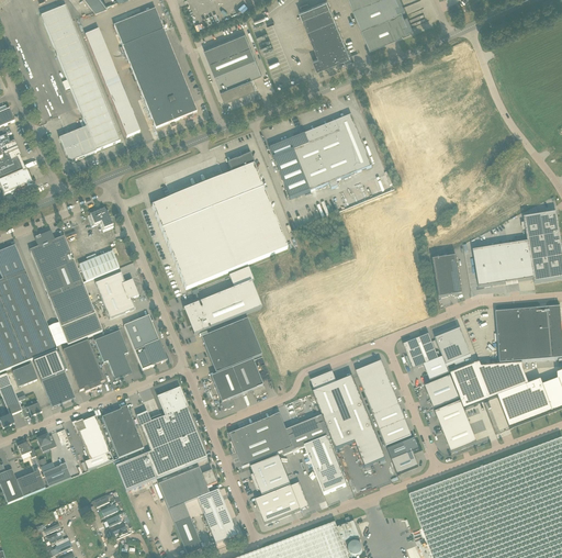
[(313,56),(317,66),(349,53),(347,47),(329,3),(328,0),(318,0),(300,8),(302,14),(318,54),(313,56)]
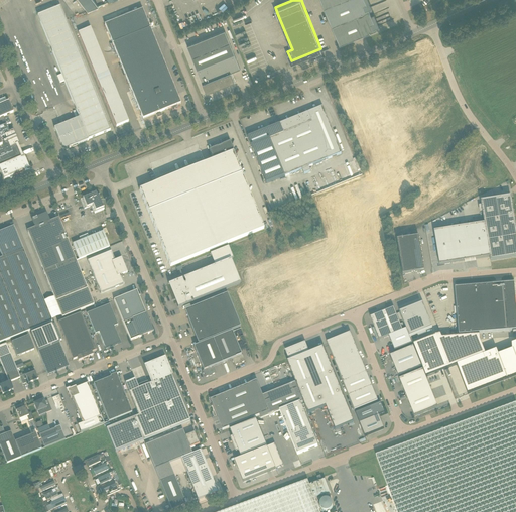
[(323,0),(338,36),(340,40),(380,24),(379,22),(378,22),(373,10),(371,11),(369,7),(372,6),(371,3),(369,0),(323,0)]
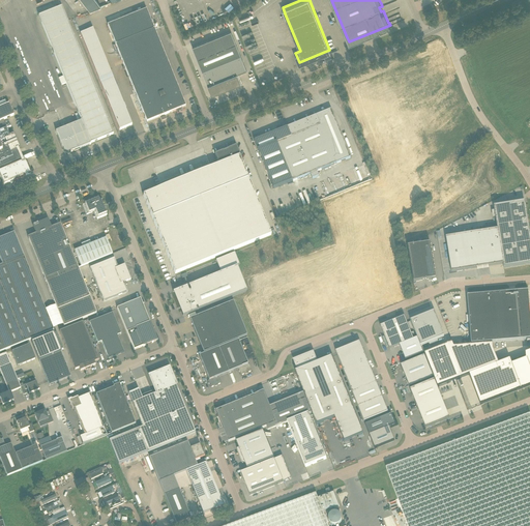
[(113,130),(111,125),(62,3),(38,12),(81,117),(56,127),(63,145),(62,145),(64,148),(67,150),(70,149),(91,141),(90,140),(113,130)]
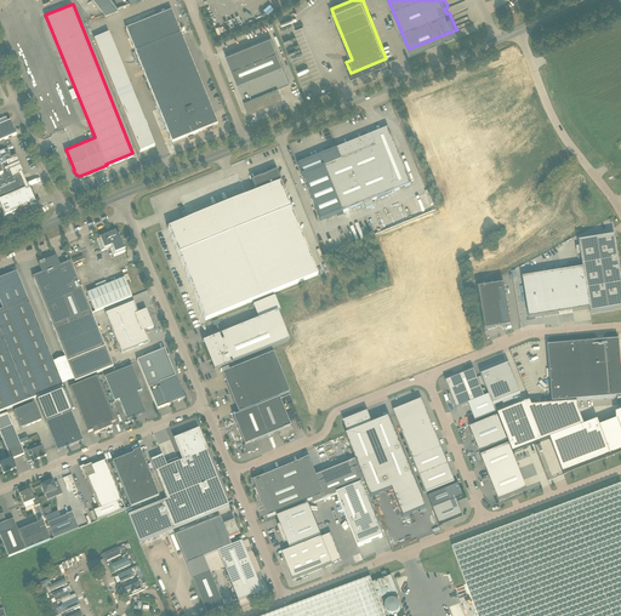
[(217,119),(171,7),(126,26),(172,138),(215,121),(214,120),(217,119)]
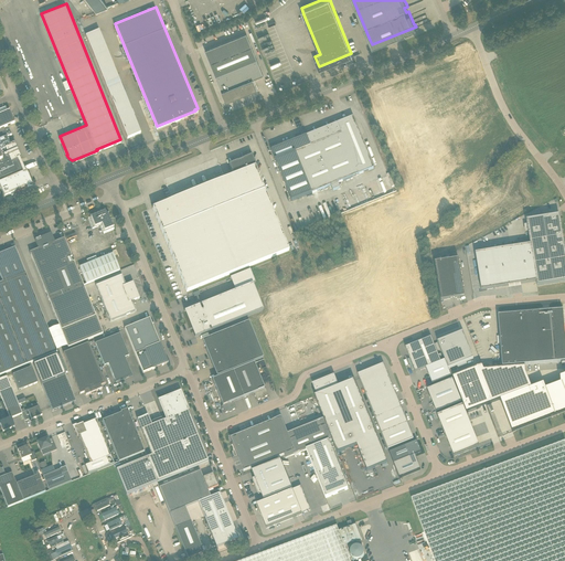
[(263,71),(246,30),(205,46),(226,98),(257,85),(253,75),(263,71)]
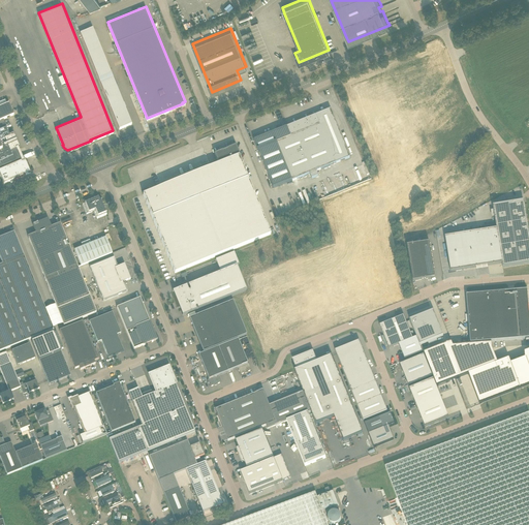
[(99,40),(86,45),(98,75),(111,70),(99,40)]
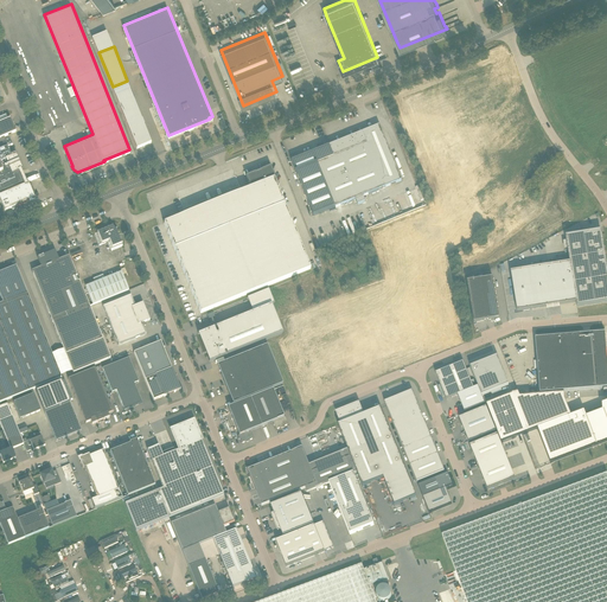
[(129,85),(115,91),(136,145),(151,139),(129,85)]
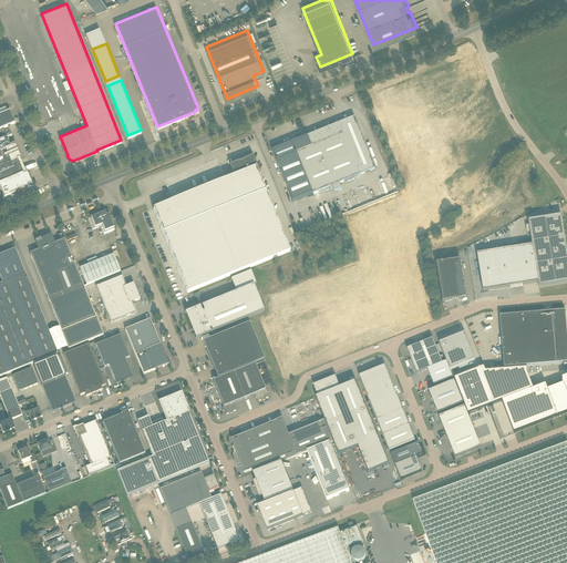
[(0,183),(4,194),(32,182),(27,167),(24,169),(20,156),(21,155),(14,140),(10,142),(7,134),(8,133),(3,124),(14,120),(9,106),(0,110),(0,183)]
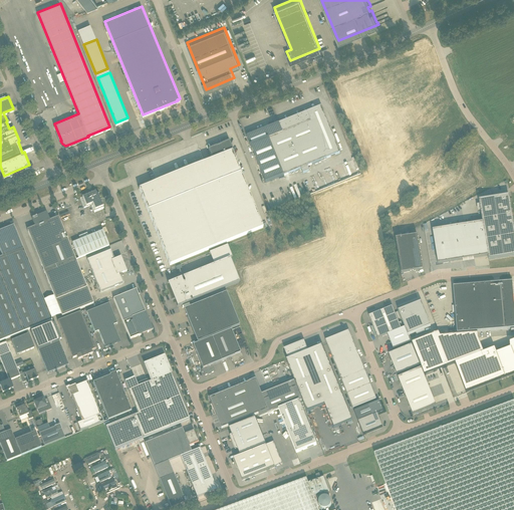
[(283,130),(269,135),(284,172),(301,165),(303,170),(309,168),(307,163),(340,150),(323,107),(321,102),(279,119),(283,130)]
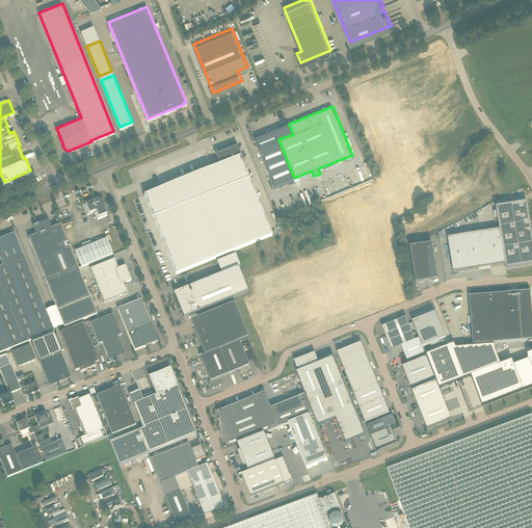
[(289,124),(256,137),(274,186),(294,178),(281,144),(278,139),(293,134),(289,124)]
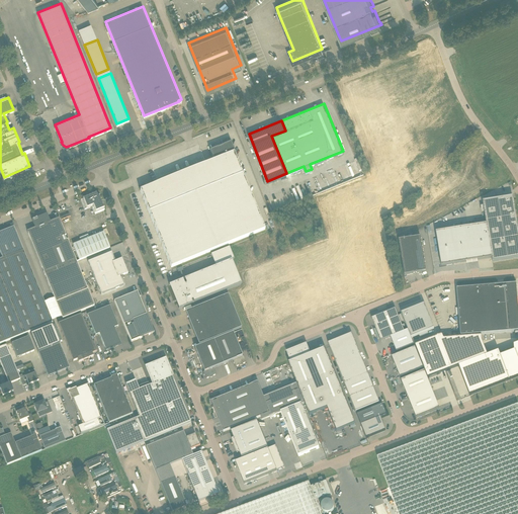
[(238,156),(233,144),(231,139),(223,143),(219,145),(218,144),(209,148),(213,157),(140,187),(171,264),(265,226),(237,157),(238,156)]
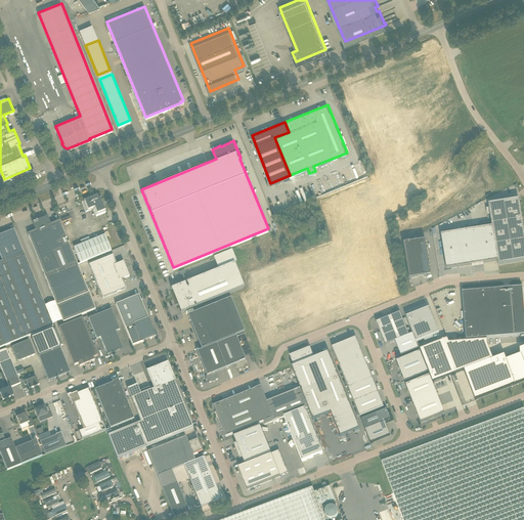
[(105,209),(101,199),(98,191),(81,199),(82,200),(85,208),(85,209),(93,206),(96,213),(105,209)]
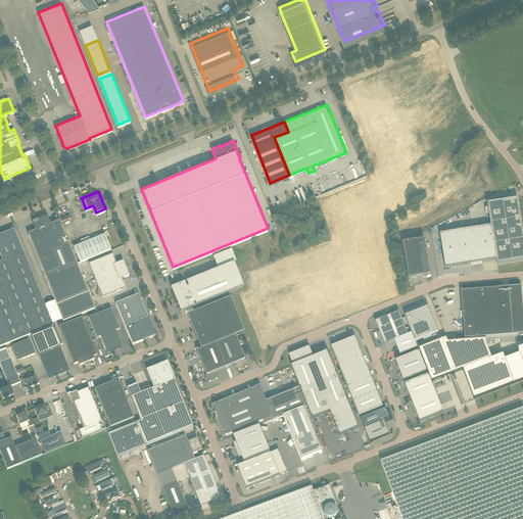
[(490,223),(440,231),(445,266),(496,256),(497,261),(522,256),(522,226),(522,220),(521,220),(518,197),(516,196),(513,196),(487,200),(490,223)]
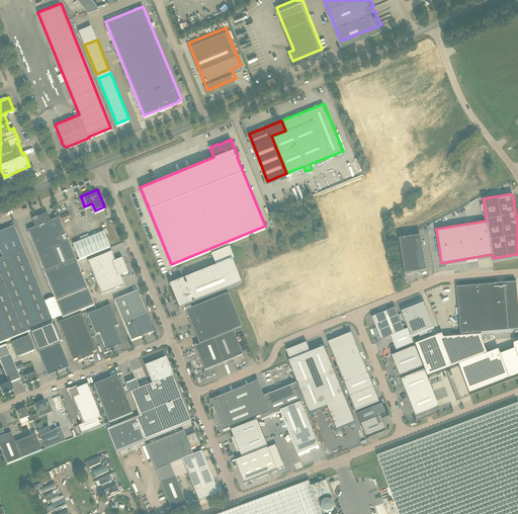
[(32,218),(35,225),(27,228),(29,233),(45,271),(54,293),(56,300),(61,312),(63,315),(94,303),(88,286),(68,237),(66,237),(65,233),(66,232),(61,220),(59,215),(50,219),(47,211),(32,218)]
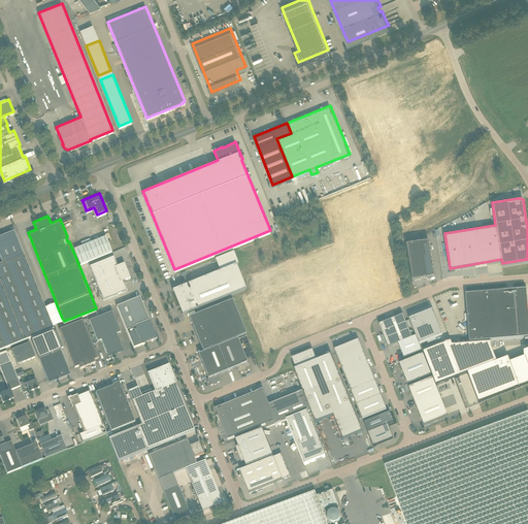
[(0,347),(54,325),(52,322),(44,303),(14,228),(7,231),(7,230),(0,233),(0,254),(2,260),(0,261),(0,347)]
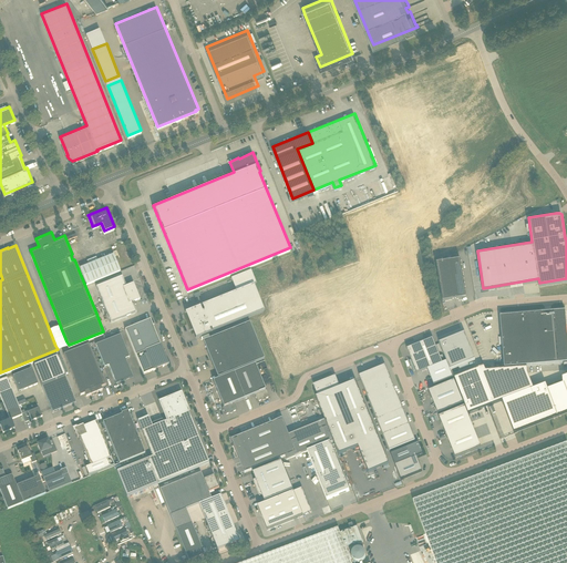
[(113,251),(80,264),(86,282),(120,267),(113,251)]
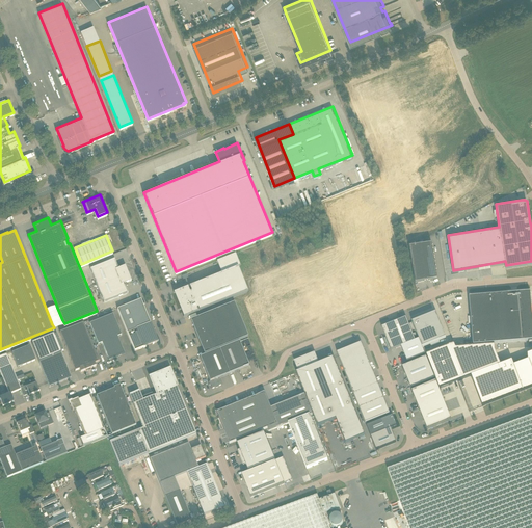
[(432,239),(409,243),(415,279),(437,275),(432,239)]
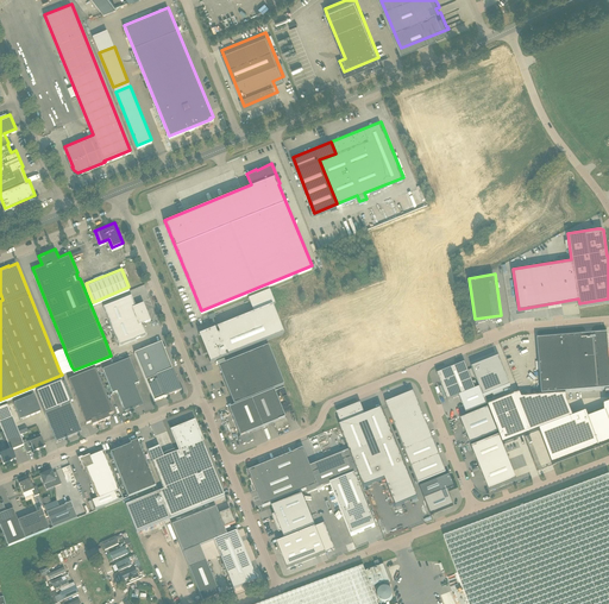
[(269,285),(249,294),(253,308),(208,327),(200,329),(207,347),(209,346),(214,357),(215,357),(283,329),(272,301),(275,300),(269,285)]
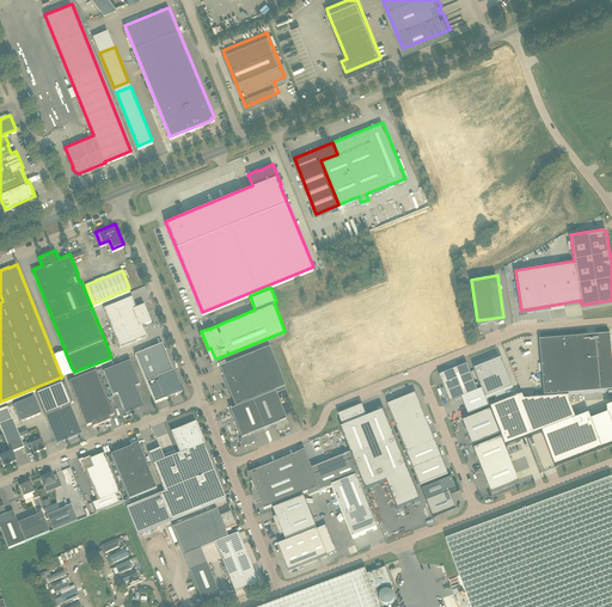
[(120,344),(142,335),(147,332),(145,325),(146,324),(145,322),(151,319),(144,301),(139,304),(138,301),(135,301),(132,294),(104,305),(120,344)]
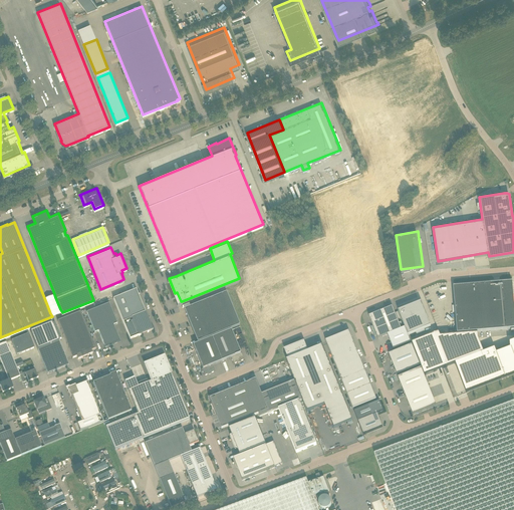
[(440,284),(436,286),(437,305),(455,304),(457,329),(513,324),(513,301),(512,279),(512,278),(440,284)]
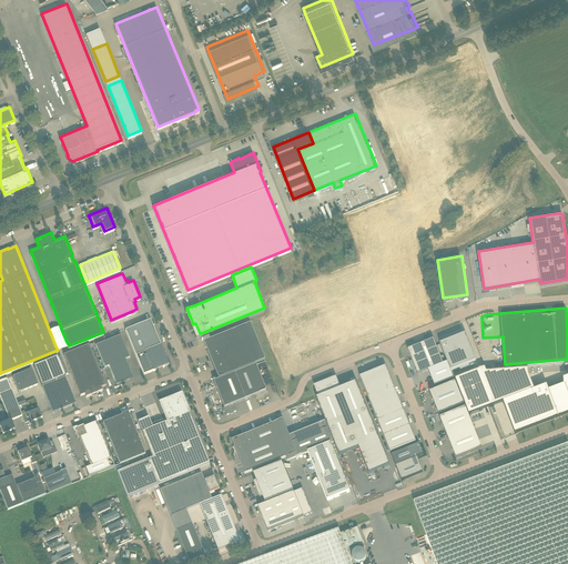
[(150,316),(125,326),(143,371),(169,361),(150,316)]
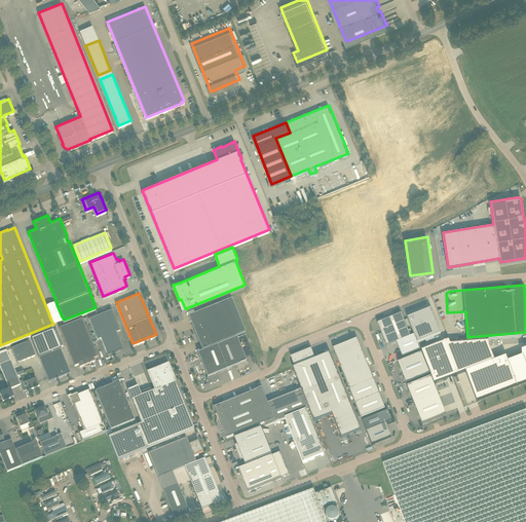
[(209,344),(245,330),(231,296),(195,310),(198,319),(191,322),(194,330),(195,331),(198,338),(205,336),(209,344)]
